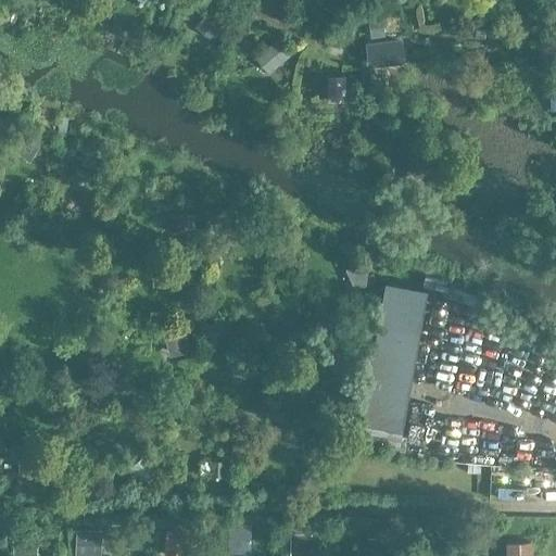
[(214,5),(202,27),(226,40),(238,19),(214,5)]
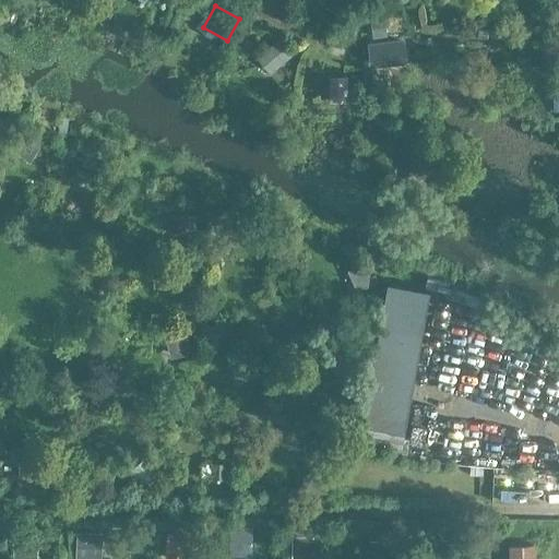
[(404,38),(369,42),(372,66),(406,62),(406,61),(406,56),(404,38)]
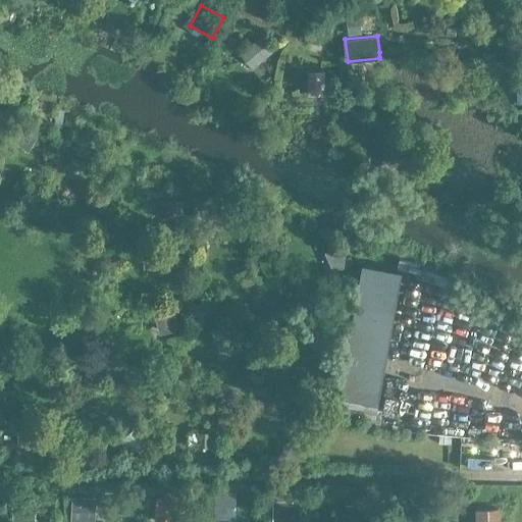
[(262,39),(240,54),(251,69),(273,54),(262,39)]
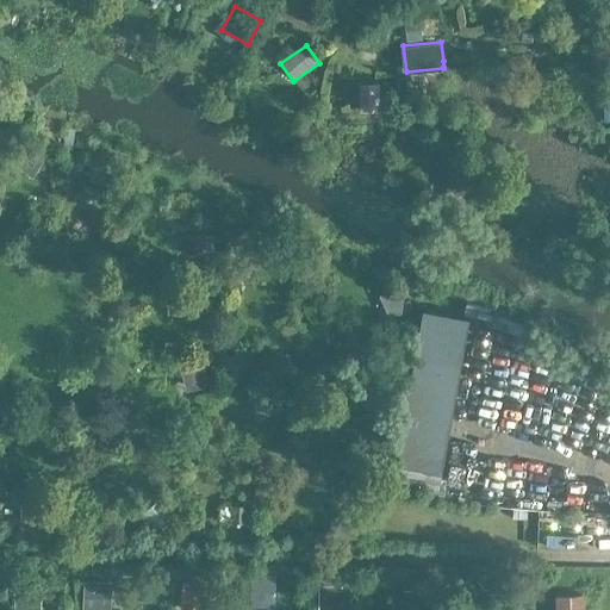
[(379,86),(379,119),(408,119),(408,86),(379,86)]
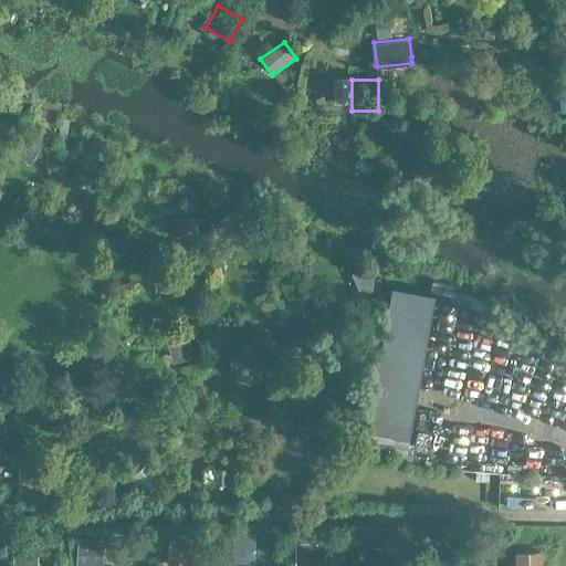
[(40,148),(23,138),(13,154),(30,164),(40,148)]
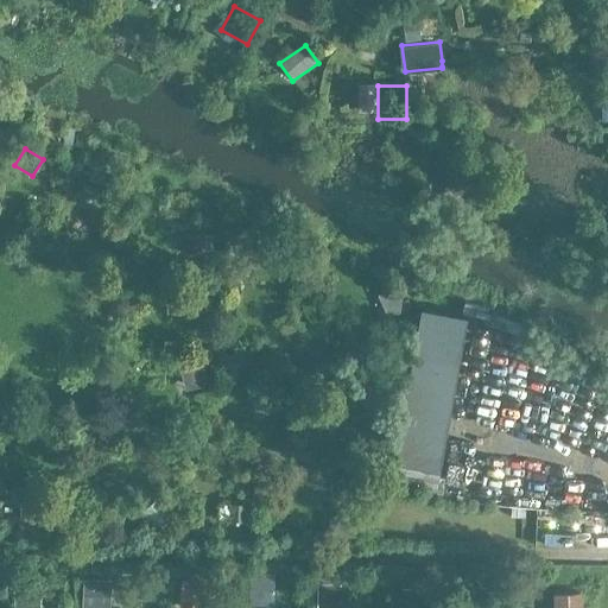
[(112,172),(89,168),(86,179),(108,185),(112,172)]
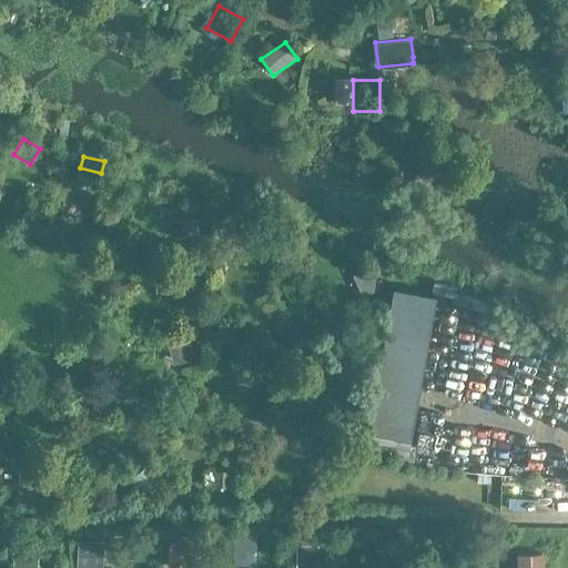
[(189,217),(171,222),(176,243),(194,239),(189,217)]
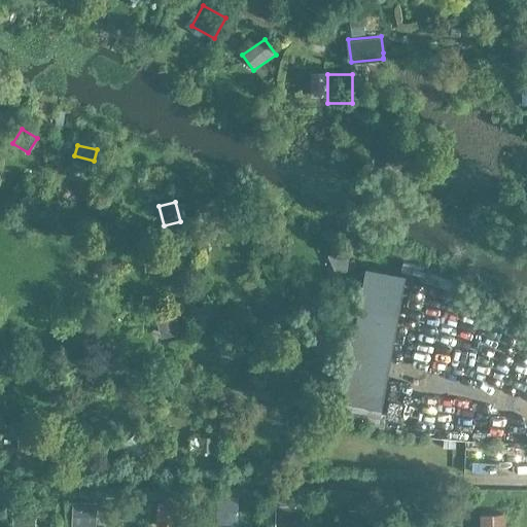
[(345,247),(327,253),(336,273),(352,267),(345,247)]
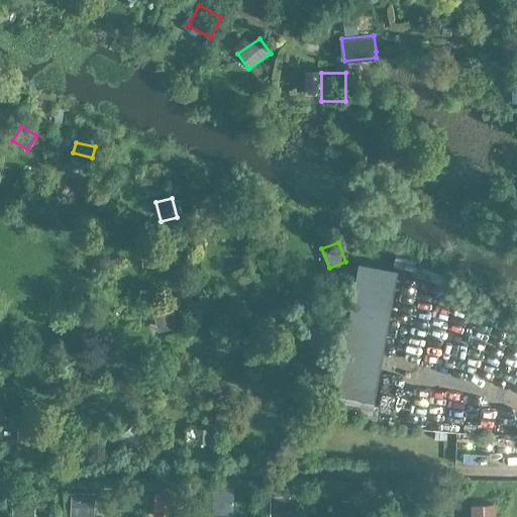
[(388,323),(396,279),(387,276),(390,268),(365,255),(359,267),(351,302),(355,303),(353,316),(349,315),(337,382),(376,389),(388,323)]
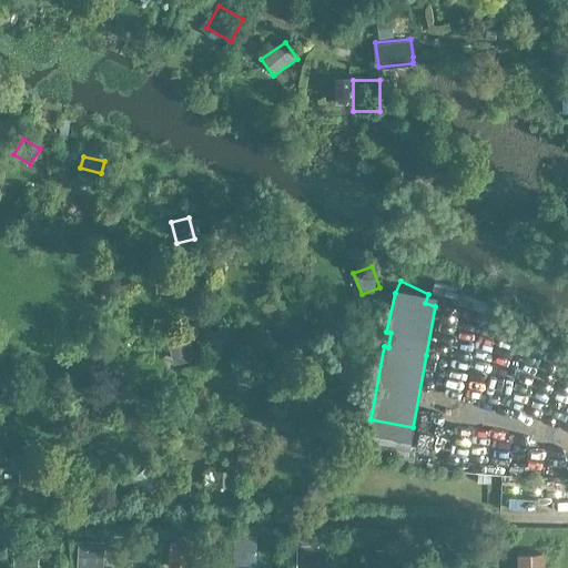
[(195,336),(174,341),(180,361),(200,356),(195,336)]
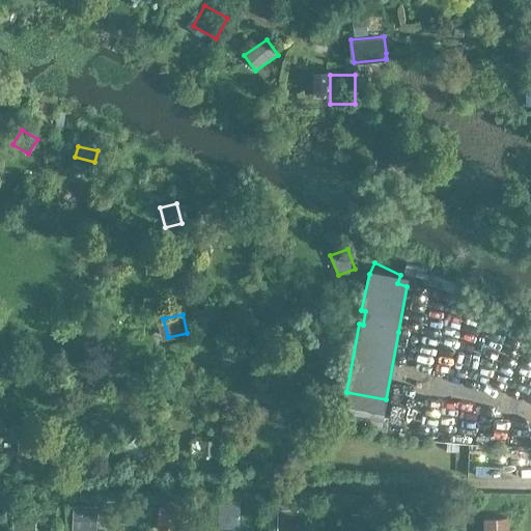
[(238,334),(218,341),(226,364),(246,357),(238,334)]
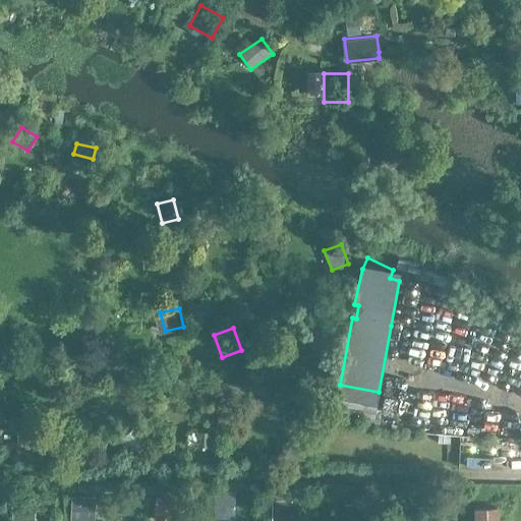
[(329,333),(316,331),(313,348),(326,350),(329,333)]
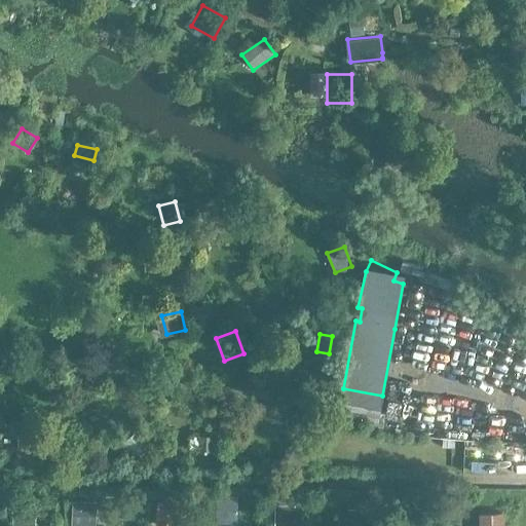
[(14,423),(14,448),(44,448),(44,423),(14,423)]
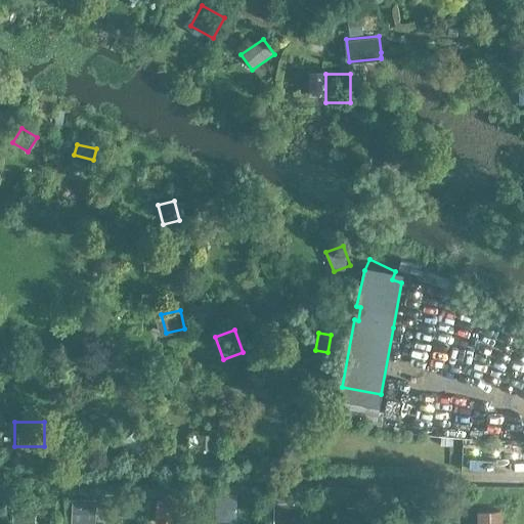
[(214,433),(187,434),(188,450),(215,450),(214,433)]
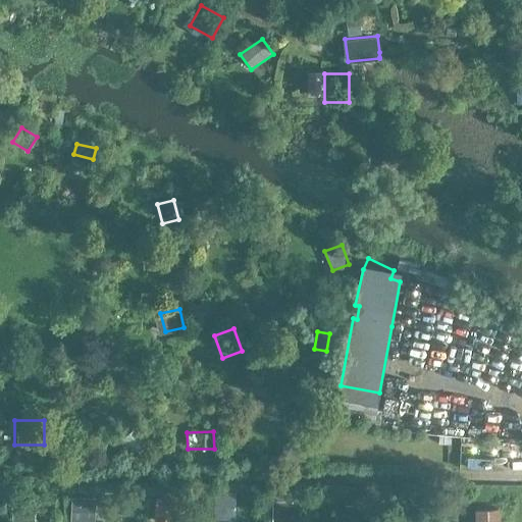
[(218,496),(217,521),(237,521),(238,496),(218,496)]
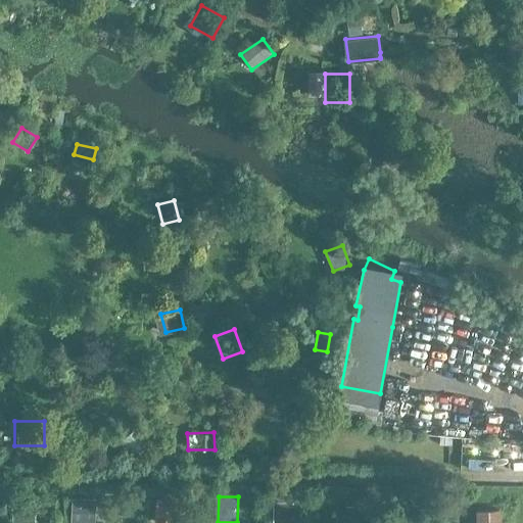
[(73,501),(73,522),(97,522),(98,501),(73,501)]
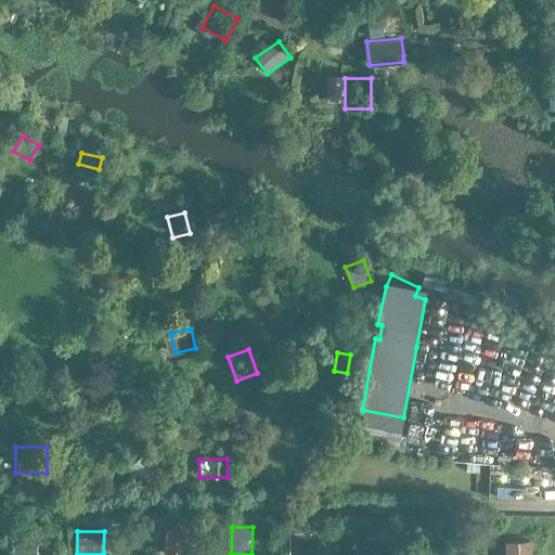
[(18,534),(18,554),(50,554),(50,534),(18,534)]
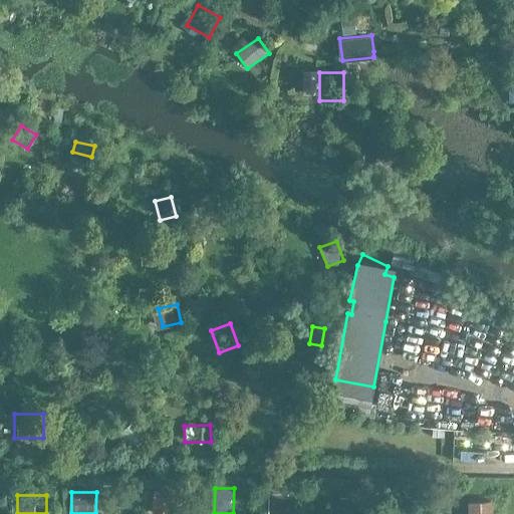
[(156,495),(155,513),(185,513),(185,495),(156,495)]
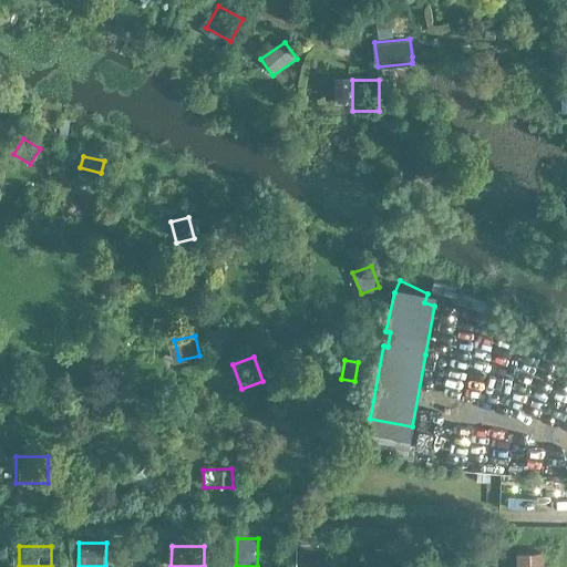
[(389,546),(374,546),(374,556),(389,555),(389,546)]
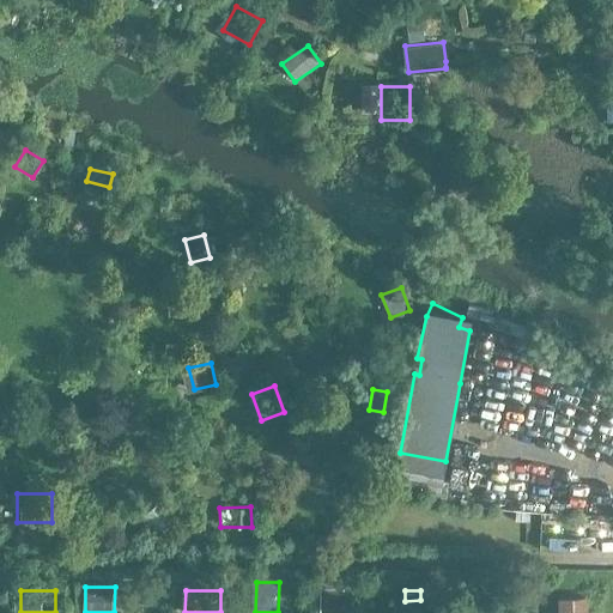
[(311,592),(310,612),(345,612),(346,592),(311,592)]
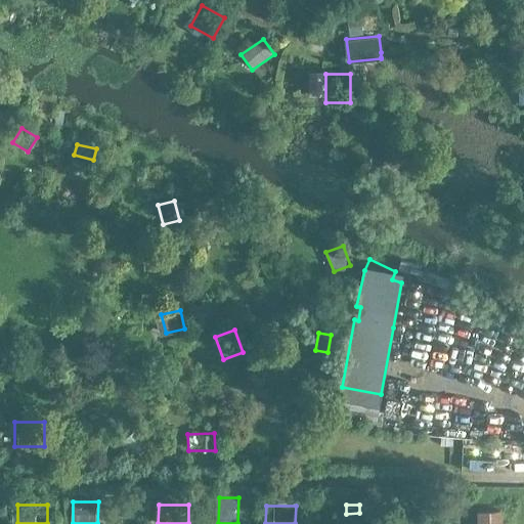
[(481,515),(481,523),(505,523),(506,515),(481,515)]
